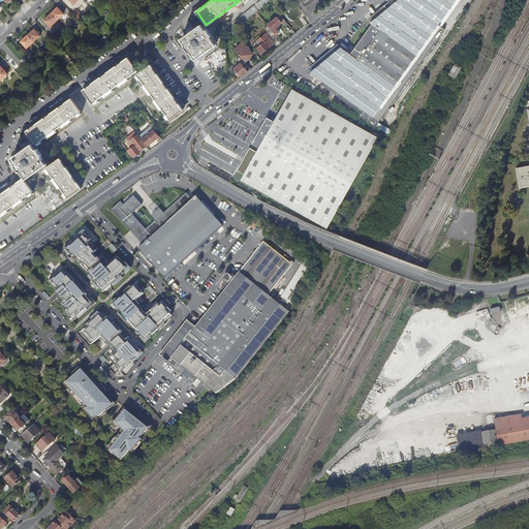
[(270,2),(272,0),(260,0),(256,4),(260,9),(270,2)]
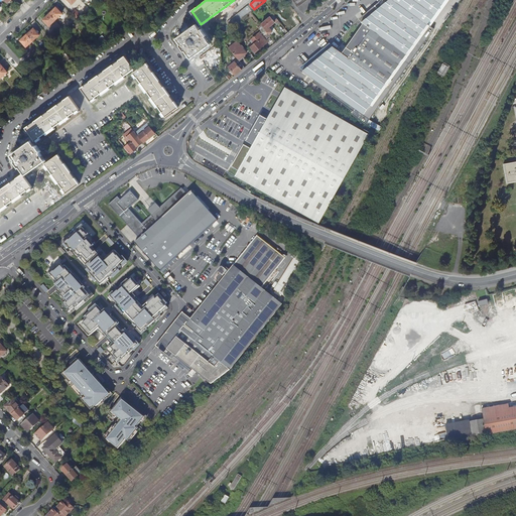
[(382,0),(360,19),(363,22),(342,52),(333,46),(334,45),(330,43),(301,68),(303,70),(303,71),(365,114),(365,115),(367,116),(385,92),(396,76),(404,65),(417,46),(431,25),(425,21),(439,0),(382,0)]
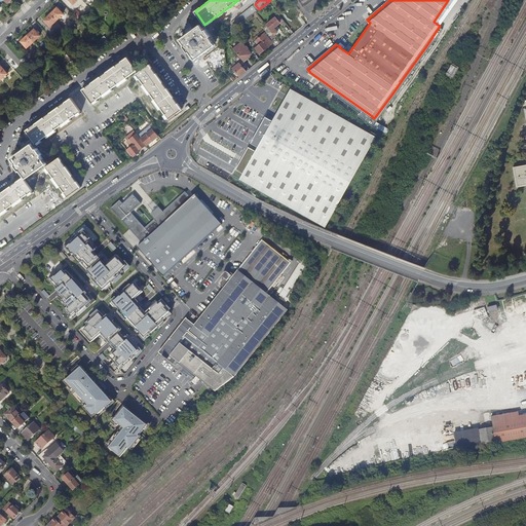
[(231,23),(235,29),(257,11),(252,6),(231,23)]
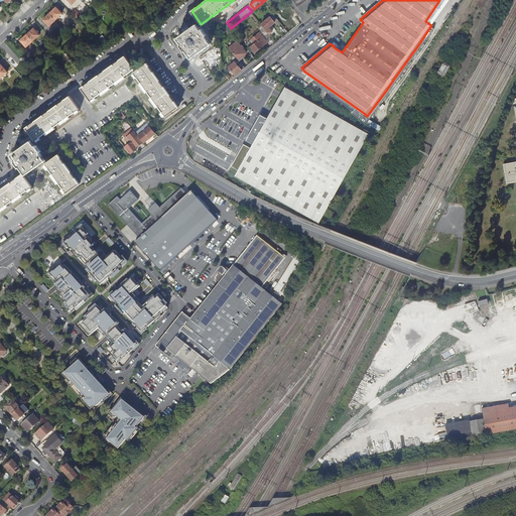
[(56,7),(50,13),(43,19),(49,25),(56,19),(58,17),(59,18),(61,18),(62,18),(63,18),(65,17),(66,16),(66,15),(66,13),(65,12),(65,11),(62,13),(56,7)]
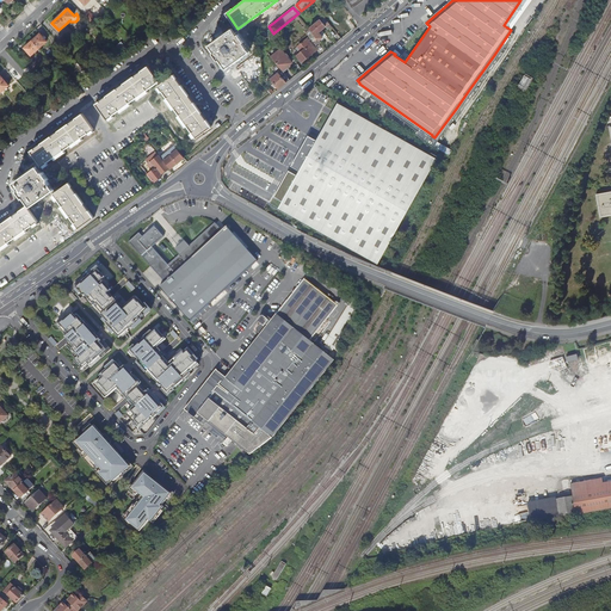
[(90,12),(86,17),(92,23),(96,18),(90,12)]
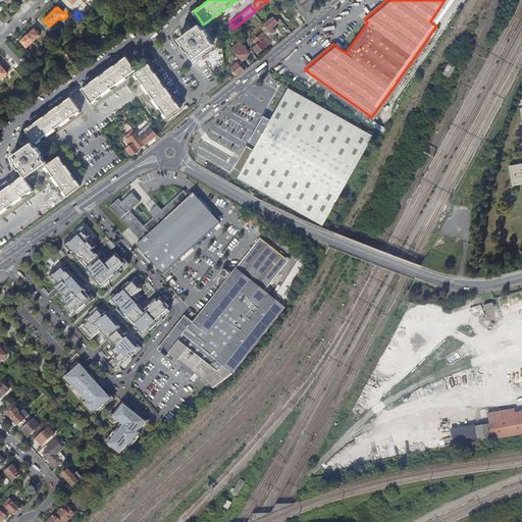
[(281,20),(277,14),(264,24),(274,36),(277,34),(275,30),(276,29),(274,25),(281,20)]
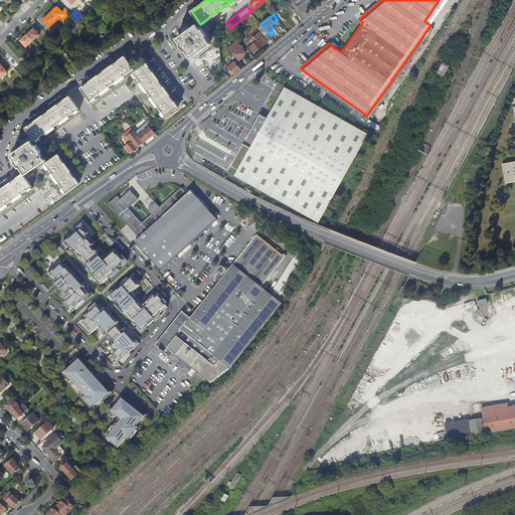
[(198,25),(196,23),(189,28),(187,30),(183,33),(177,37),(181,43),(180,44),(185,51),(186,50),(191,57),(210,43),(205,36),(206,35),(202,29),(201,29),(198,25)]
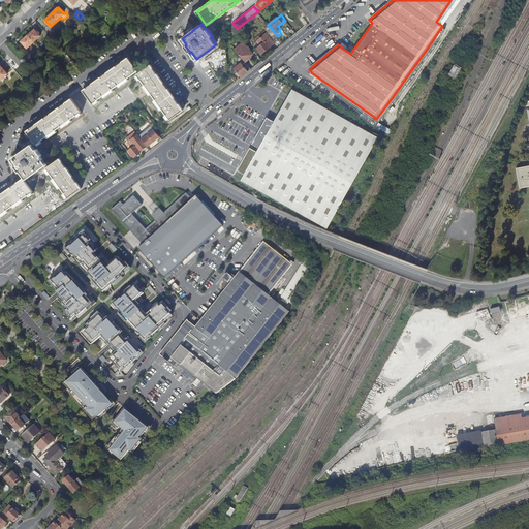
[(41,35),(35,29),(28,35),(22,41),(27,48),(34,41),(41,35)]
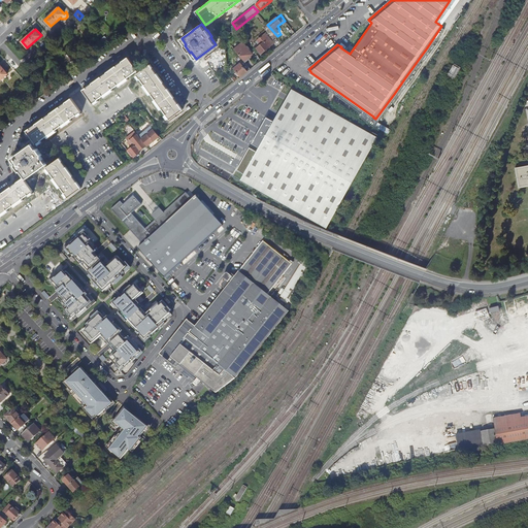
[(276,41),(267,29),(256,38),(261,44),(257,47),(262,54),(270,46),(276,41)]
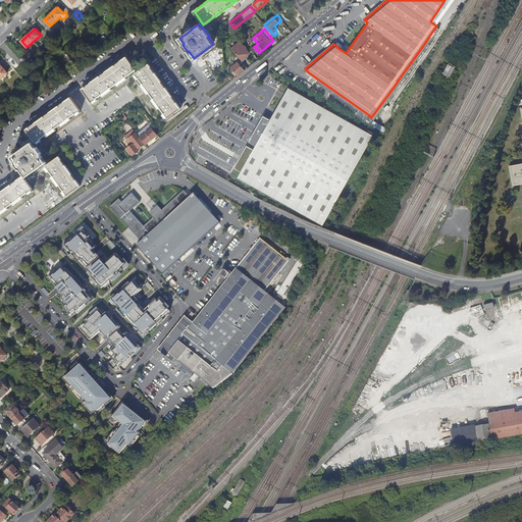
[(241,60),(242,60),(250,54),(241,42),(231,48),(241,60)]
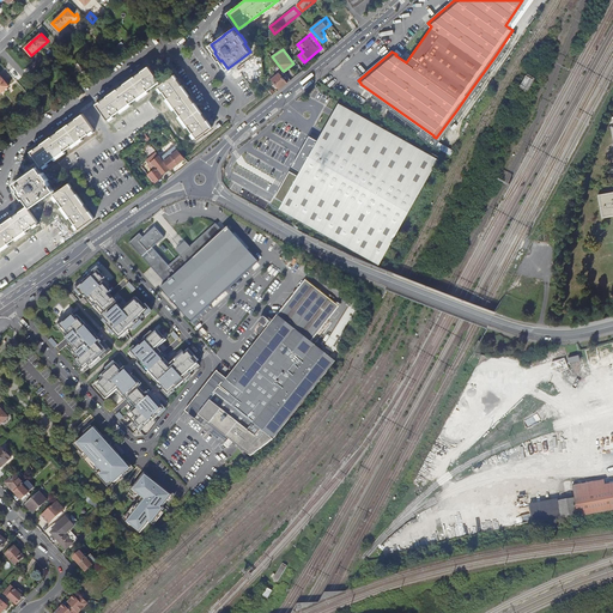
[(101,101),(96,104),(107,120),(158,85),(161,83),(155,76),(149,66),(137,76),(119,87),(101,101)]
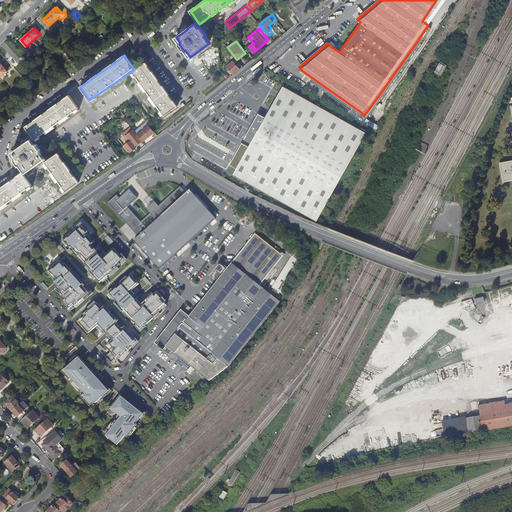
[(233,75),(243,67),(237,59),(236,59),(227,66),(233,75)]
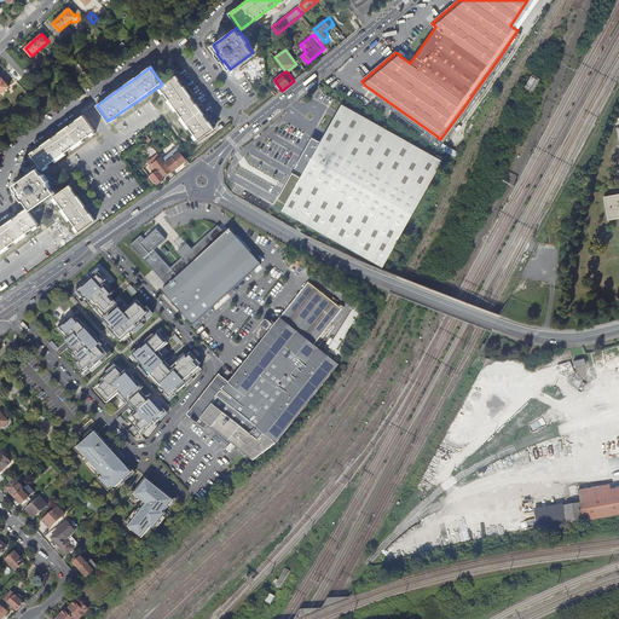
[(175,75),(160,87),(198,140),(206,136),(214,129),(213,128),(206,117),(197,106),(192,99),(185,88),(180,81),(179,80),(175,75)]
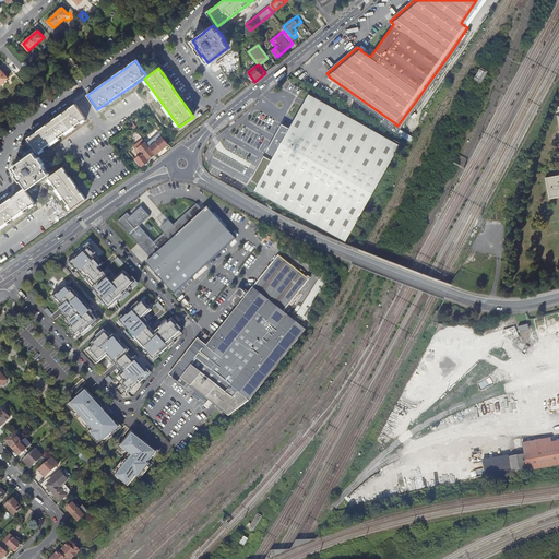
[(203,151),(203,165),(206,170),(207,171),(212,175),(251,198),(277,213),(328,236),(356,248),(390,182),(412,144),(290,75),(271,91),(264,96),(230,123),(218,132),(212,139),(203,151)]
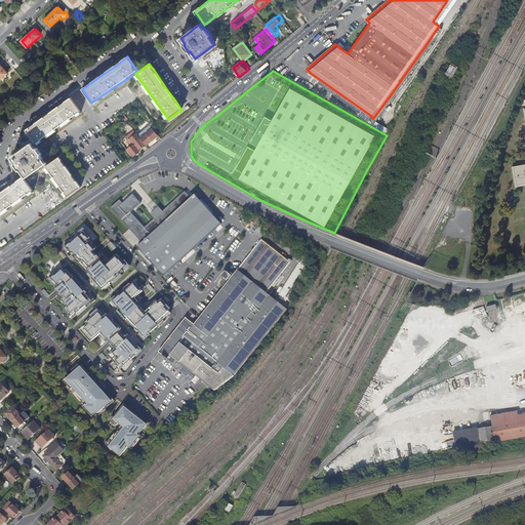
[(36,144),(81,112),(71,98),(61,106),(46,116),(31,127),(26,130),(27,131),(30,135),(36,144)]
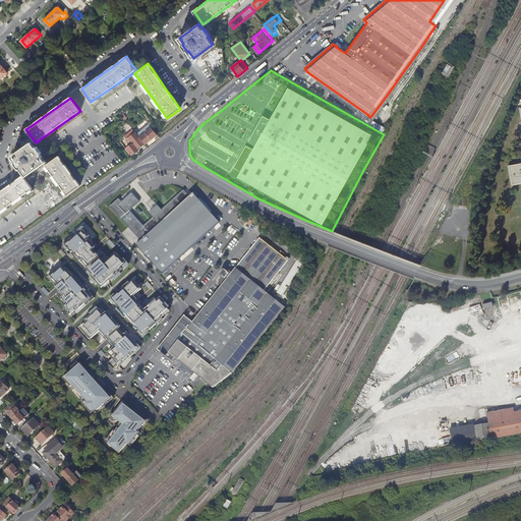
[(143,143),(146,146),(152,139),(158,134),(152,128),(149,125),(136,135),(139,137),(143,143)]
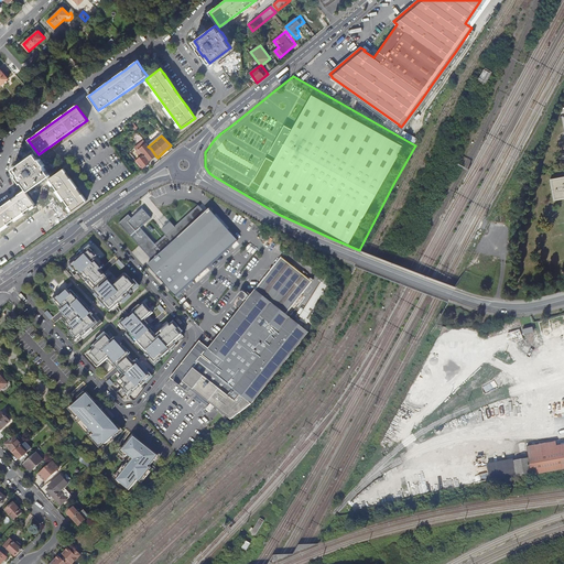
[(145,143),(139,149),(141,152),(148,160),(149,161),(155,155),(151,149),(148,147),(145,143)]
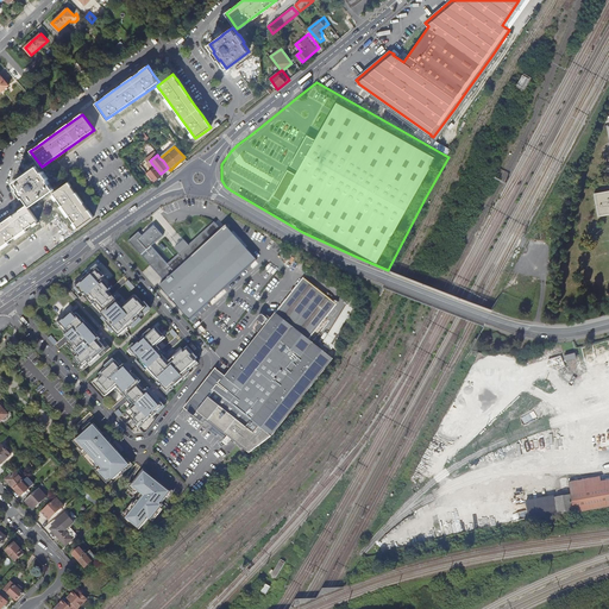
[(152,164),(150,161),(148,163),(152,169),(148,174),(155,182),(163,176),(161,174),(159,173),(152,164)]
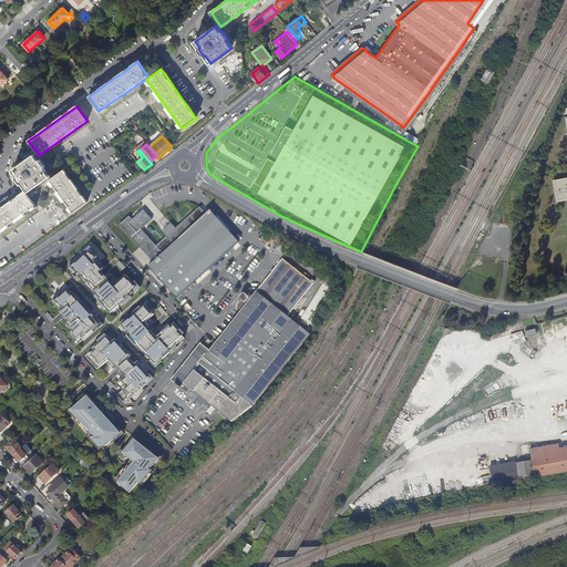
[(39,161),(35,155),(28,161),(26,163),(21,165),(13,171),(18,176),(17,177),(21,185),(23,184),(29,192),(50,176),(44,167),(45,166),(40,160),(39,161)]
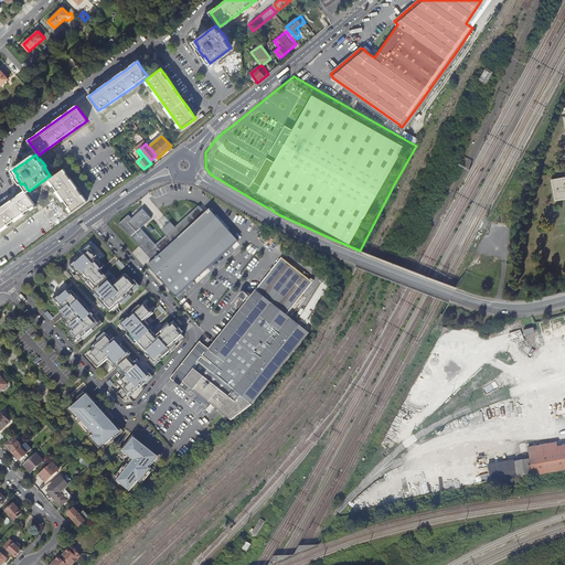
[(51,179),(74,211),(87,201),(81,191),(80,190),(78,188),(68,176),(67,174),(66,172),(64,169),(51,179)]
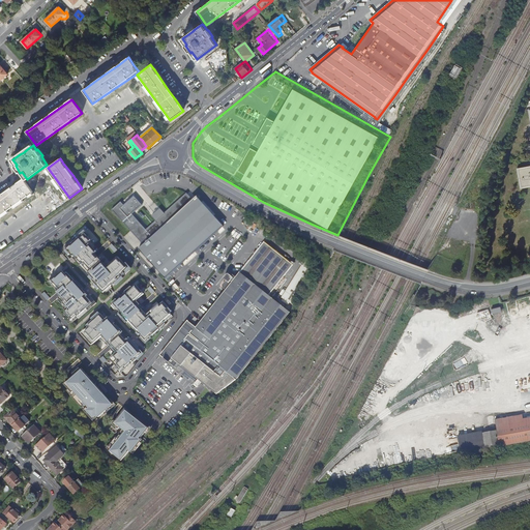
[(529,165),(517,168),(520,188),(529,186),(529,165)]
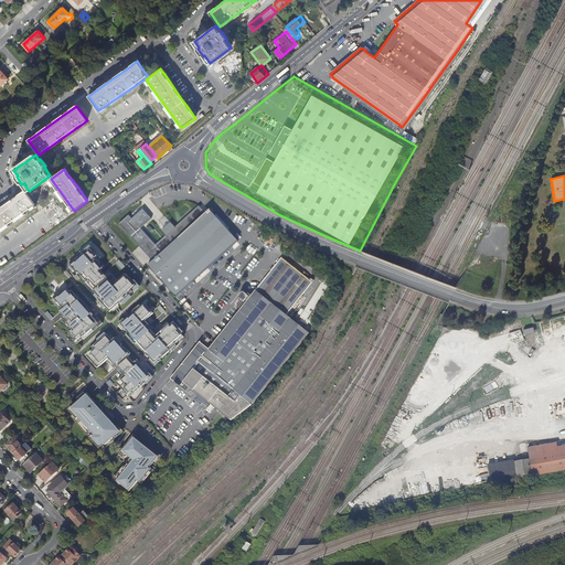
[(0,231),(35,205),(24,191),(16,198),(13,199),(12,200),(0,209),(0,231)]
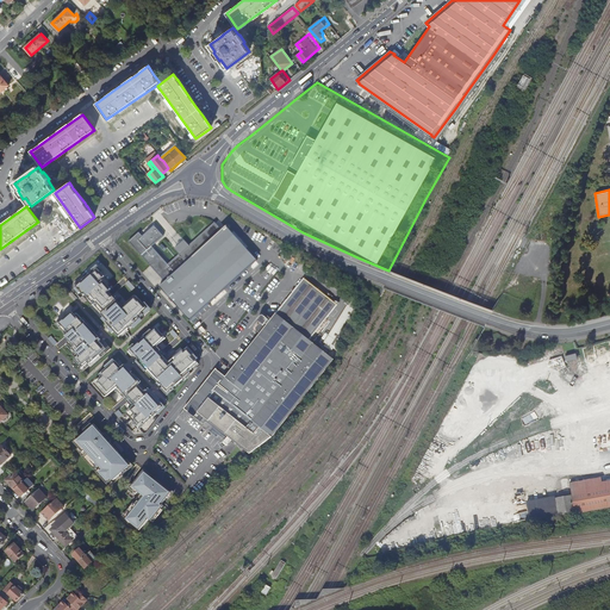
[(215,298),(224,290),(255,262),(225,229),(221,232),(213,224),(190,247),(185,241),(180,244),(174,250),(179,255),(170,262),(167,266),(151,248),(162,237),(154,226),(143,237),(139,234),(129,242),(150,266),(165,282),(160,287),(162,290),(173,303),(184,315),(190,321),(197,315),(215,298)]
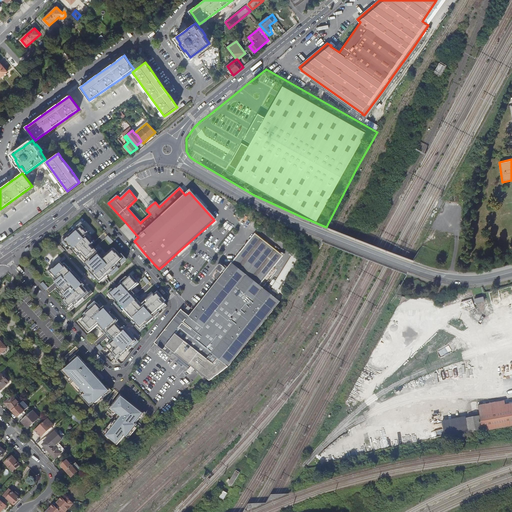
[(120,263),(124,259),(114,248),(102,259),(97,253),(98,252),(93,247),(91,245),(94,243),(86,234),(88,232),(82,226),(76,231),(75,230),(69,235),(70,236),(64,242),(70,248),(71,247),(73,249),(79,256),(81,255),(87,261),(85,264),(90,270),(89,271),(90,273),(100,283),(108,276),(121,265),(120,263)]
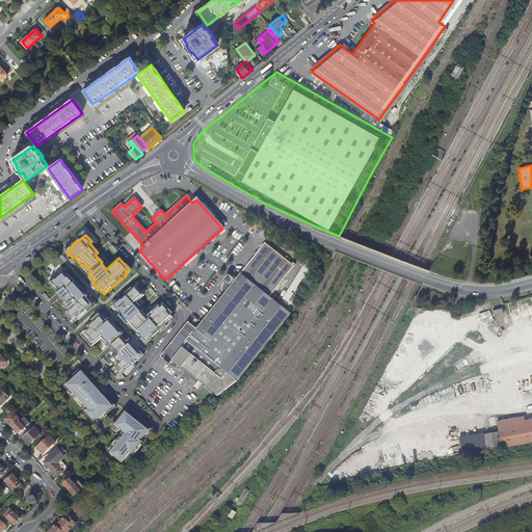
[(268,344),(291,314),(270,297),(294,266),(265,243),(237,278),(234,276),(233,276),(233,277),(232,278),(230,276),(228,276),(224,281),(225,282),(227,283),(224,285),(223,287),(223,289),(227,292),(225,294),(216,304),(203,322),(201,324),(196,329),(188,322),(186,324),(160,357),(176,371),(179,368),(200,384),(217,398),(235,384),(268,344)]
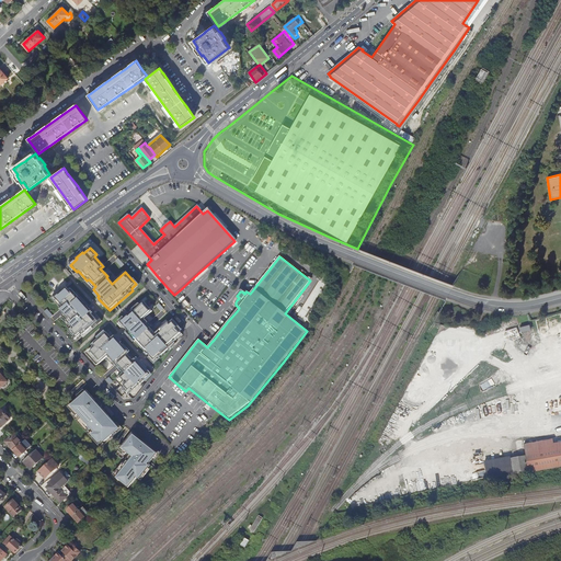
[(298,316),(311,324),(335,285),(336,284),(323,275),(298,316)]
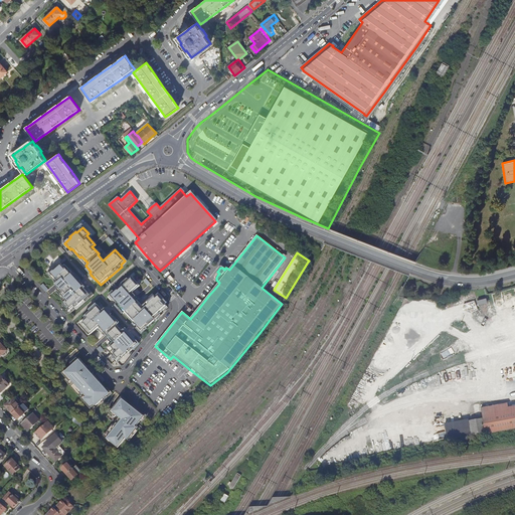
[(88,289),(86,291),(83,289),(84,288),(83,287),(65,266),(63,268),(60,265),(53,271),(52,270),(46,274),(51,280),(53,278),(56,282),(54,285),(55,287),(61,293),(59,295),(65,301),(62,304),(63,305),(61,307),(68,315),(72,312),(70,311),(73,308),(74,309),(89,297),(91,298),(94,295),(88,289)]
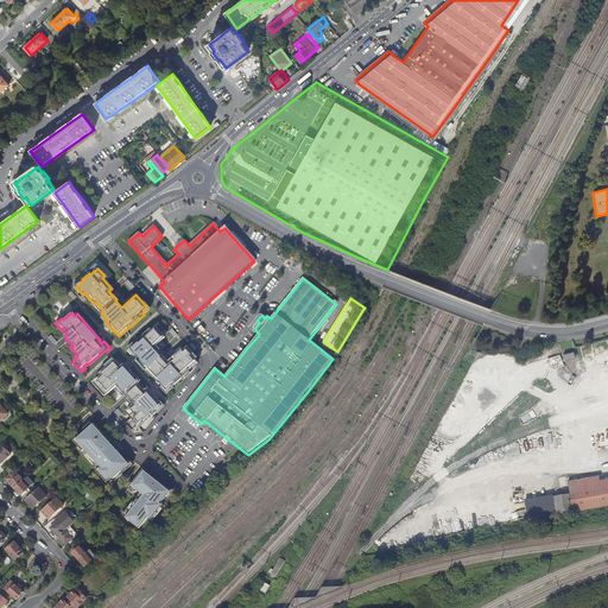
[(168,391),(172,387),(173,387),(190,372),(189,371),(198,363),(195,360),(197,358),(188,347),(184,350),(183,349),(173,356),(175,359),(170,362),(160,353),(159,352),(162,350),(157,346),(166,337),(157,328),(146,337),(145,336),(131,349),(137,358),(139,359),(137,360),(147,372),(149,369),(156,377),(153,378),(158,382),(160,385),(168,391)]
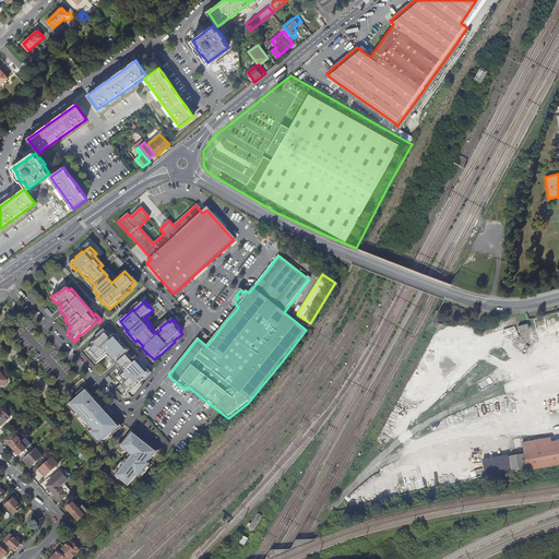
[(118,377),(123,383),(121,385),(125,388),(122,390),(128,395),(132,390),(144,379),(145,379),(150,373),(142,366),(134,358),(133,359),(127,354),(129,352),(117,337),(108,329),(92,344),(93,346),(88,351),(86,353),(97,365),(98,364),(99,364),(107,355),(117,365),(123,372),(118,377)]
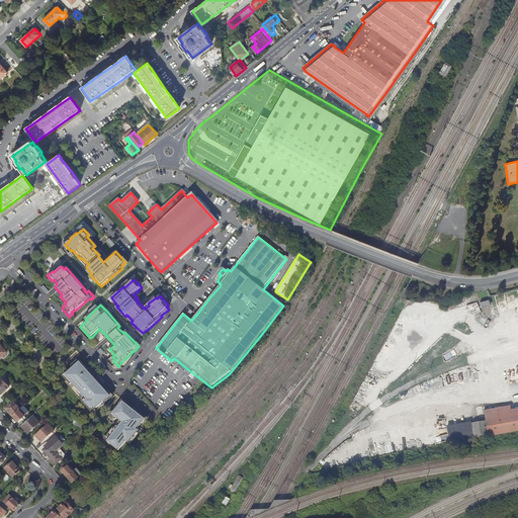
[(65,374),(72,382),(68,384),(83,402),(91,411),(95,407),(96,408),(111,395),(101,382),(100,383),(97,379),(94,376),(95,375),(82,359),(76,364),(77,365),(75,367),(74,366),(70,370),(65,374)]
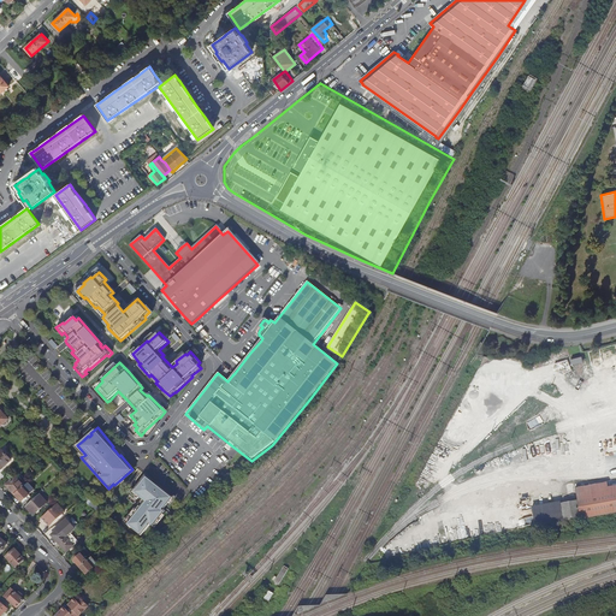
[(125,455),(118,446),(116,448),(123,457),(125,455)]
